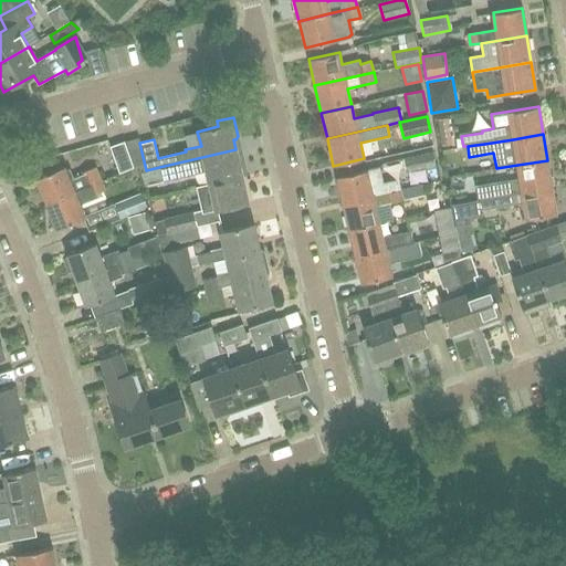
[(138,137),(125,142),(134,167),(138,164),(140,171),(146,170),(139,143),(138,137)]
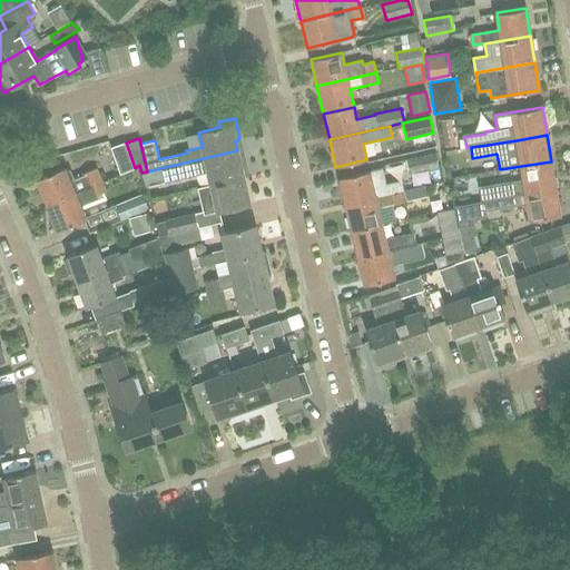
[(125,141),(110,147),(120,174),(135,168),(126,143),(125,141)]
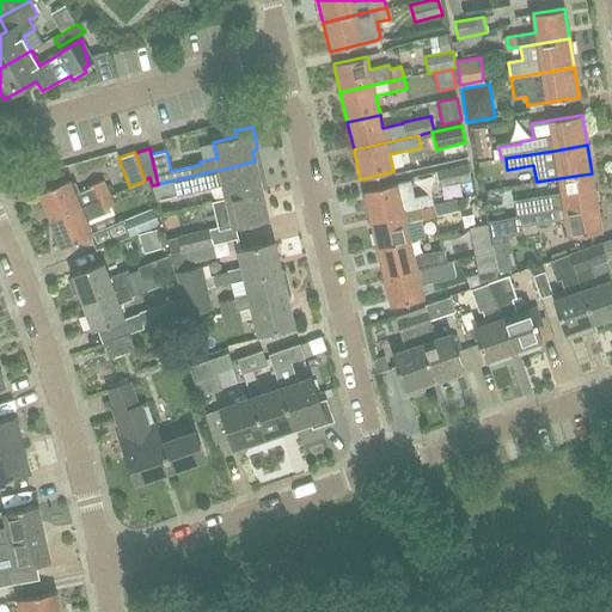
[(255,161),(172,181),(176,196),(224,185),(226,199),(261,190),(263,189),(265,185),(263,175),(259,172),(257,173),(255,161)]
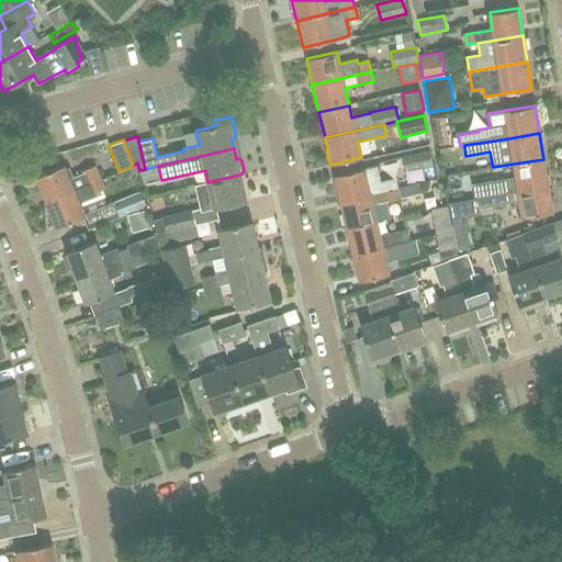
[(405,172),(433,166),(429,150),(402,157),(405,172)]
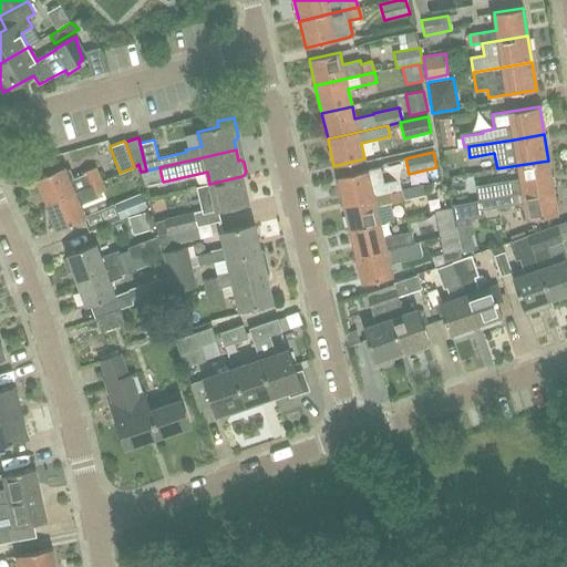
[(548,161),(518,165),(519,178),(476,186),(478,200),(553,188),(548,161)]
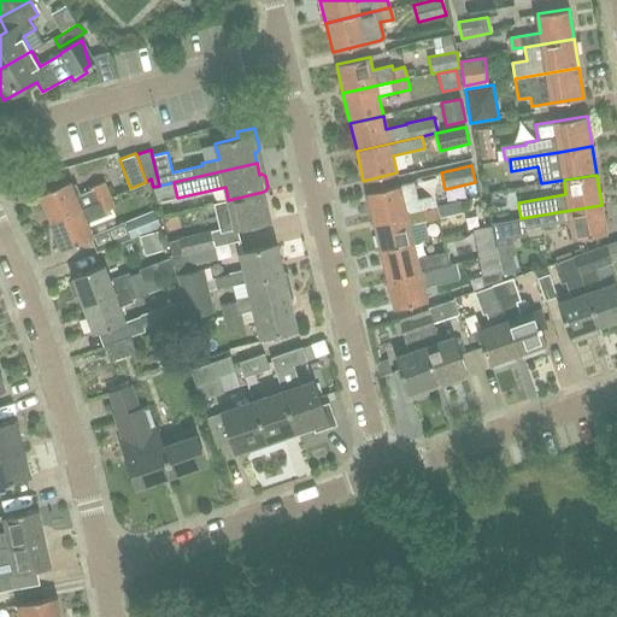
[(50,221),(110,197),(104,182),(88,188),(90,191),(81,194),(77,183),(71,186),(70,181),(39,193),(50,221)]
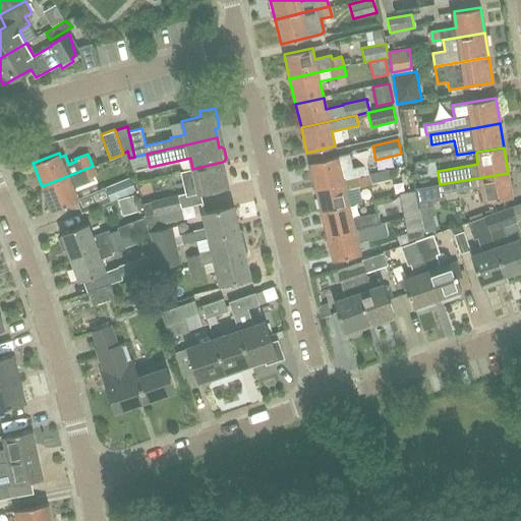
[(338,157),(309,164),(314,186),(368,174),(366,166),(352,169),(349,155),(338,157)]
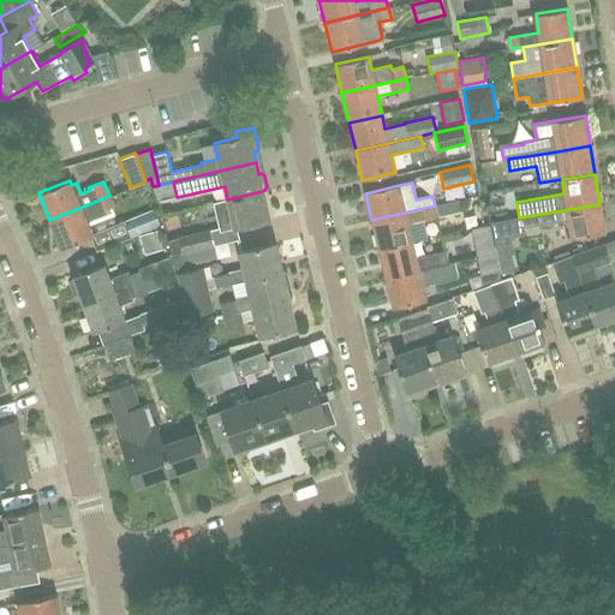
[(262,191),(227,199),(214,202),(221,231),(269,220),(262,191)]
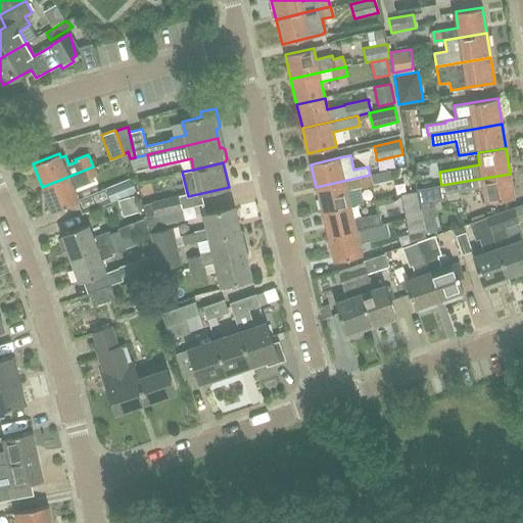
[(93,167),(42,187),(51,210),(78,200),(73,188),(94,180),(93,177),(96,176),(93,167)]
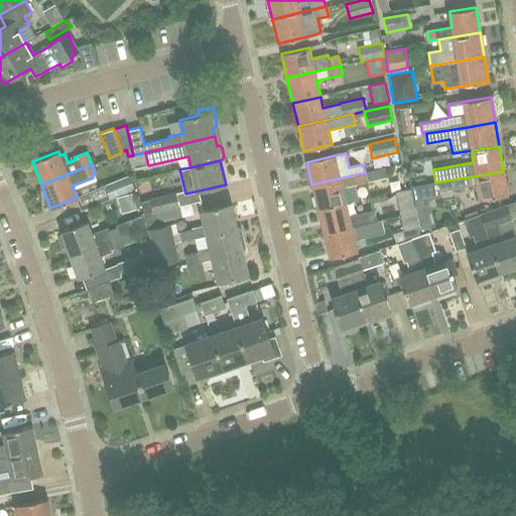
[(372,171),(373,181),(388,180),(387,169),(372,171)]
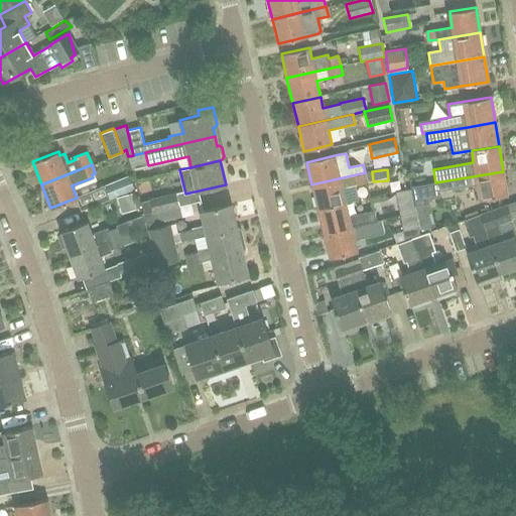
[(435,182),(412,186),(415,206),(429,204),(428,200),(439,198),(438,191),(477,184),(480,201),(507,197),(503,171),(435,182)]
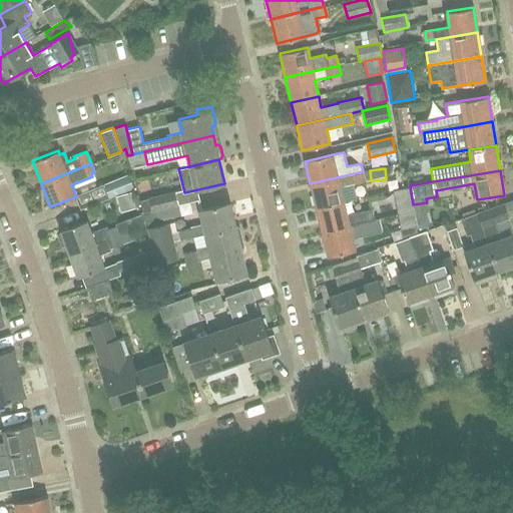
[(363,171),(310,183),(316,208),(344,202),(340,187),(354,184),(365,181),(363,171)]
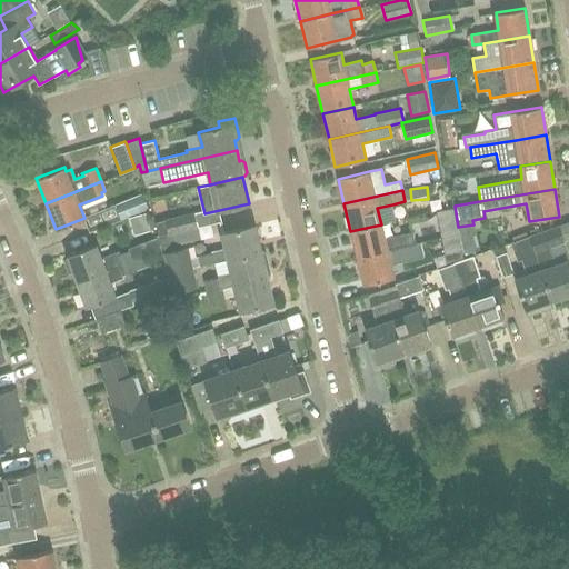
[(121,219),(148,208),(141,193),(115,205),(115,206),(121,219)]
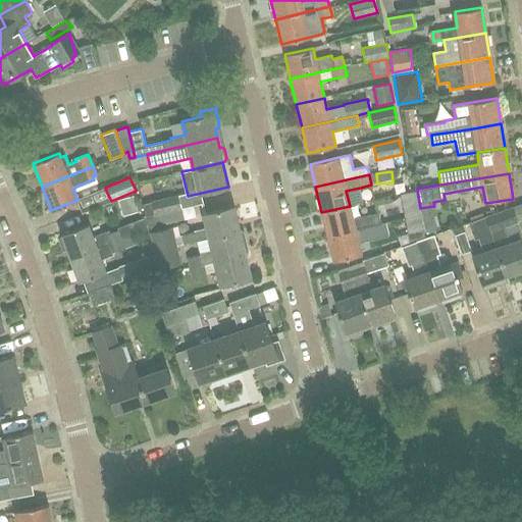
[(146,216),(181,208),(178,195),(151,201),(151,203),(143,204),(146,216)]
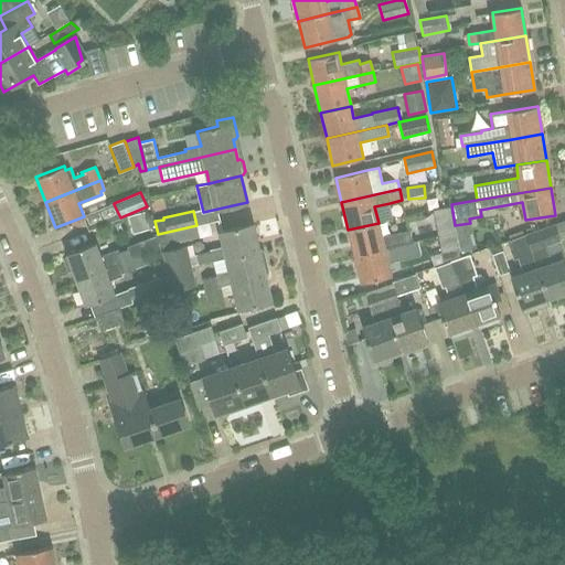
[(454,222),(436,225),(438,236),(455,233),(454,222)]
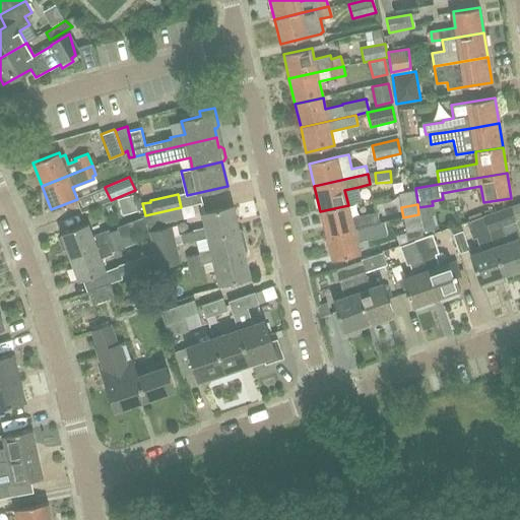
[(208,237),(237,230),(232,205),(202,212),(205,228),(181,233),(183,242),(208,237)]
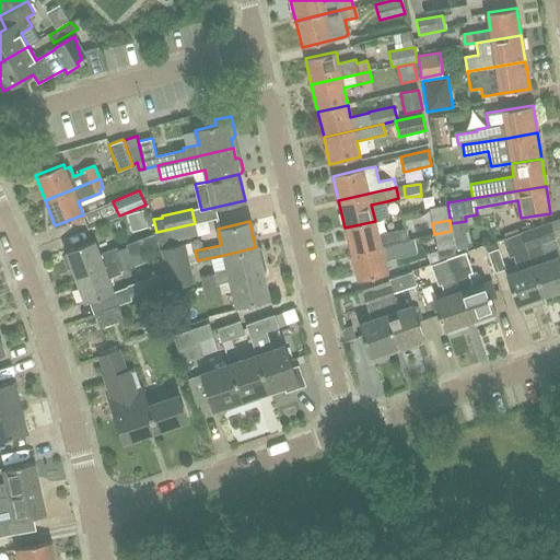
[(351,254),(381,247),(409,241),(406,229),(378,235),(375,221),(345,228),(351,254)]
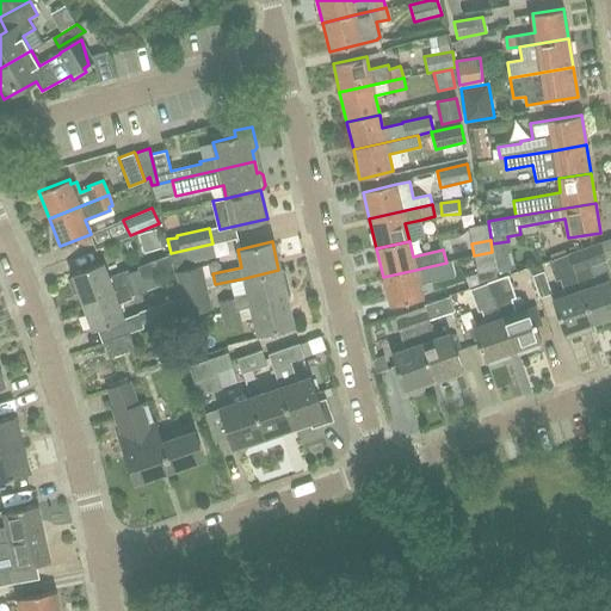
[(568,253),(592,322),(610,315),(610,284),(609,279),(597,284),(590,265),(605,259),(599,242),(568,253)]
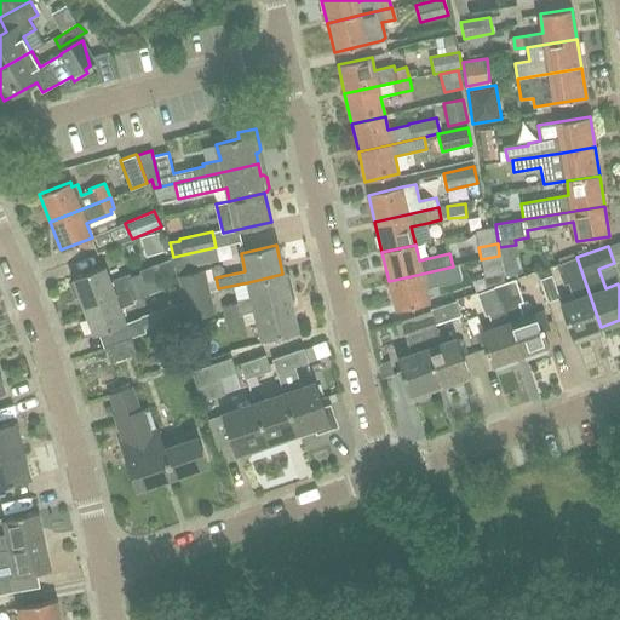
[(216,247),(173,257),(177,271),(218,260),(216,247)]
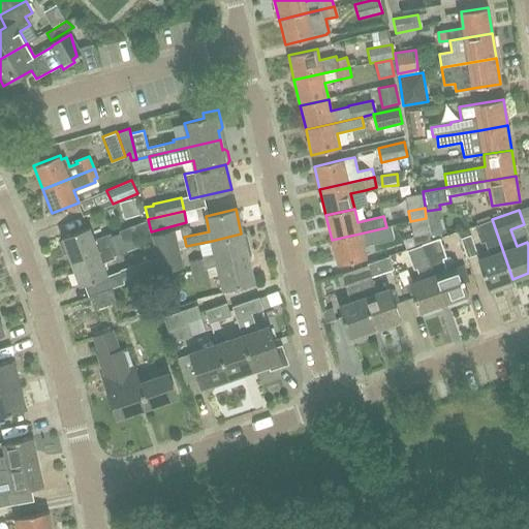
[(512,279),(492,219),(491,219),(472,226),(475,225),(479,238),(484,236),(490,255),(477,259),(488,287),(489,290),(493,292),(502,288),(504,285),(503,282),(512,279)]
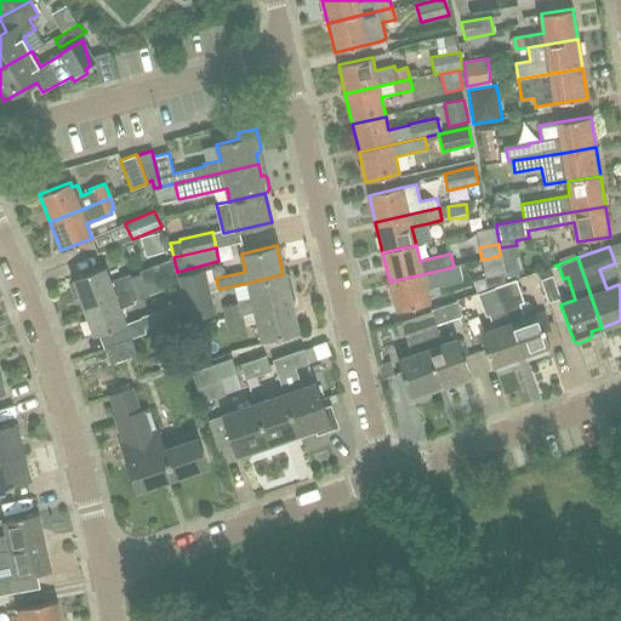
[(144,284),(159,278),(154,266),(140,272),(140,273),(131,277),(130,274),(109,281),(103,267),(72,279),(83,307),(144,284)]
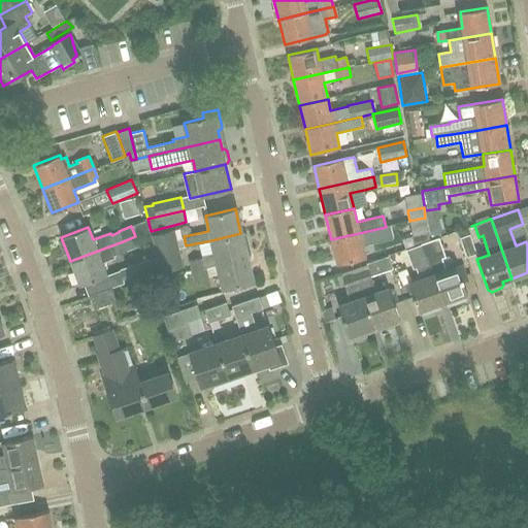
[(359,233),(331,239),(336,265),(365,258),(362,244),(388,238),(386,227),(359,233)]
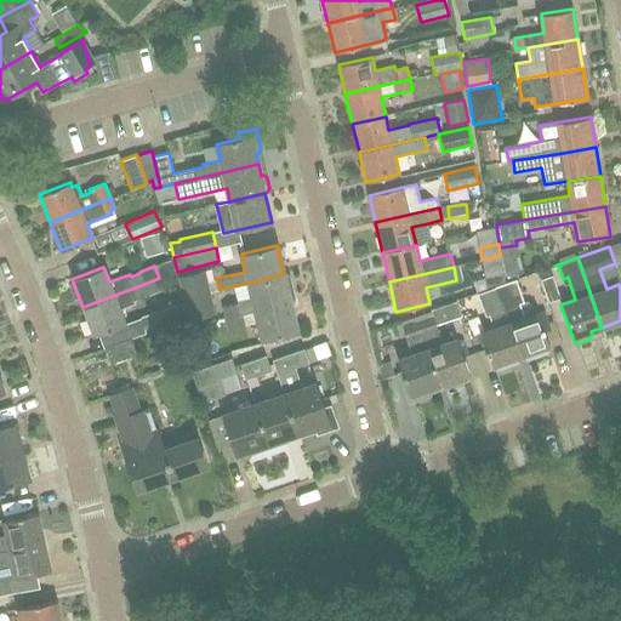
[(184,298),(209,292),(204,271),(178,277),(184,298)]
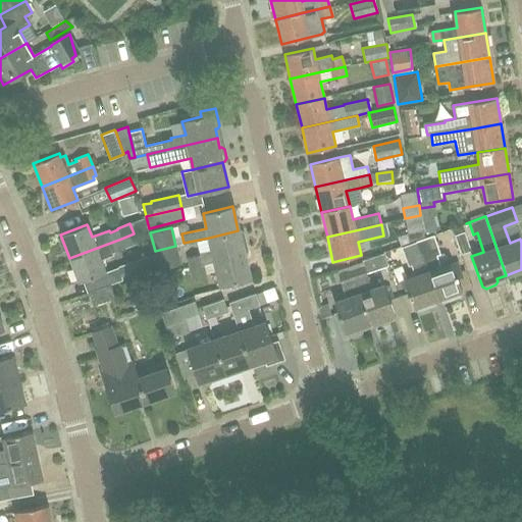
[(238,230),(209,238),(211,250),(199,253),(200,255),(187,258),(189,267),(190,267),(203,264),(214,261),(244,255),(241,244),(244,244),(245,241),(243,231),(241,229),(238,230)]
